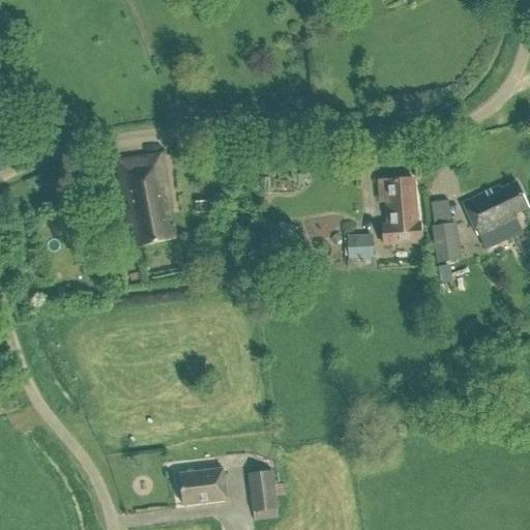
[(114,162),(121,200),(125,199),(128,212),(123,213),(125,224),(129,223),(133,244),(173,237),(168,208),(170,207),(159,153),(114,162)]
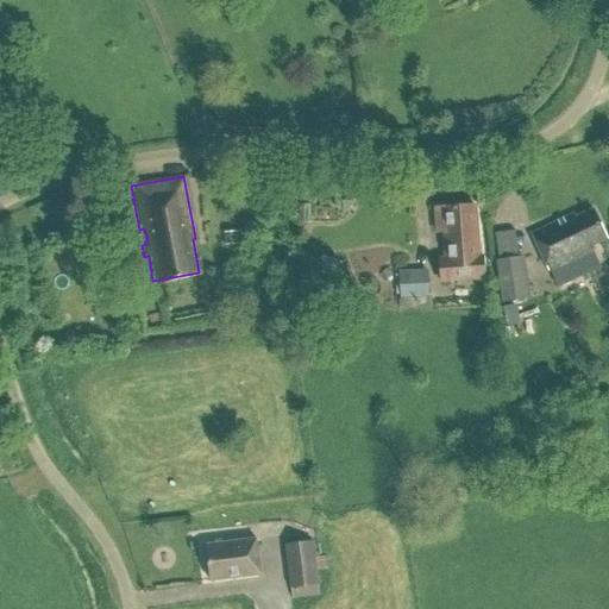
[(444,232),(445,259),(439,259),(441,282),(483,278),(482,257),(478,257),(475,206),(434,208),(437,233),(444,232)]
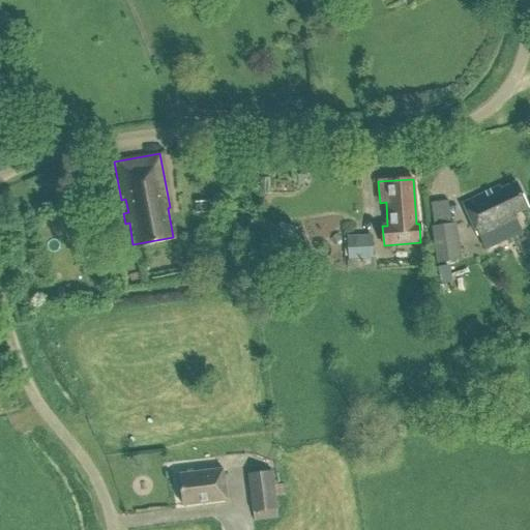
[(499,186),(462,204),(476,236),(478,235),(486,251),(523,233),(514,214),(527,208),(514,182),(500,189),(499,186)]
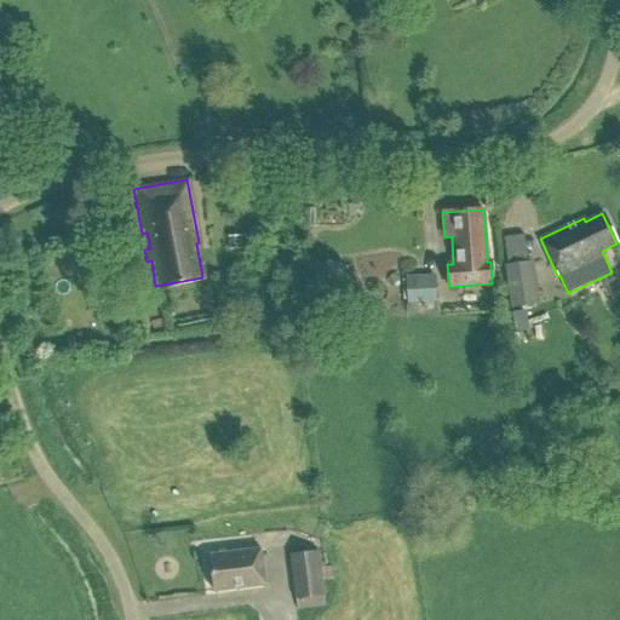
[(228,248),(241,248),(241,236),(228,236),(228,248)]
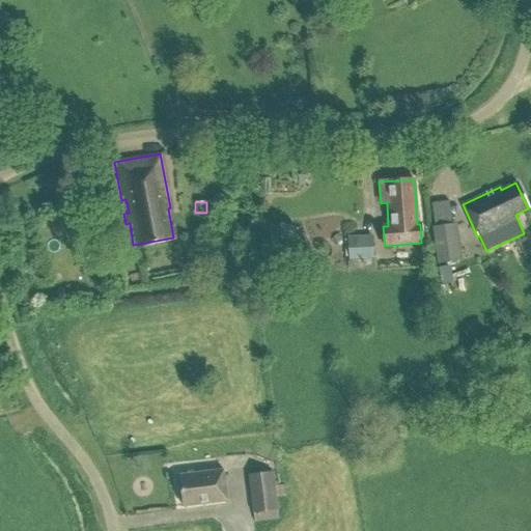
[(435,227),(430,228),(437,264),(445,263),(462,261),(456,225),(452,225),(435,227)]
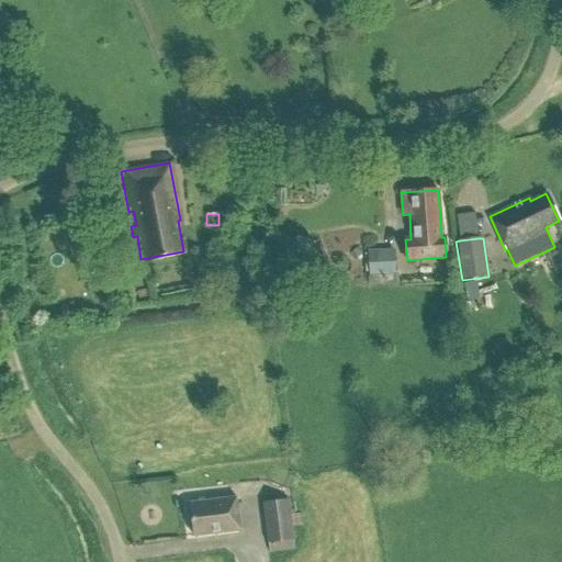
[(305,265),(311,254),(292,245),(287,257),(305,265)]
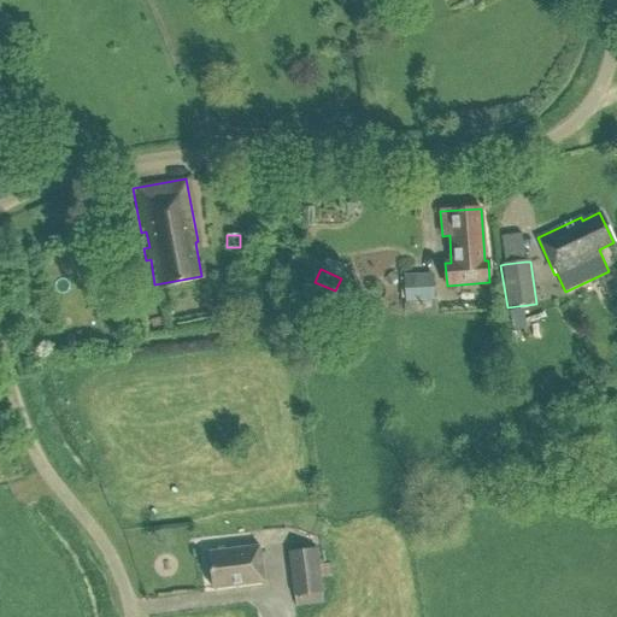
[(305,291),(305,270),(293,270),(294,291),(305,291)]
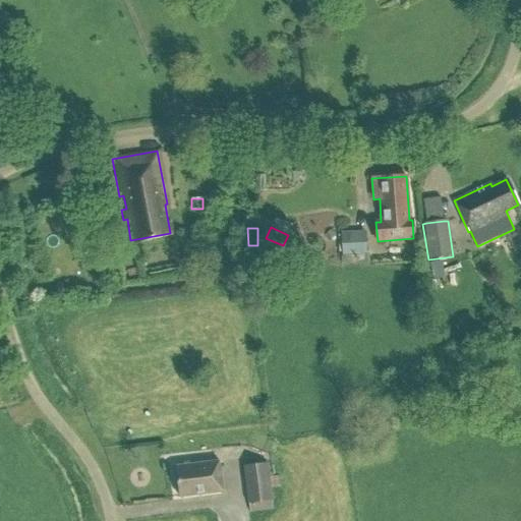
[(340,233),(342,257),(366,255),(364,231),(340,233)]
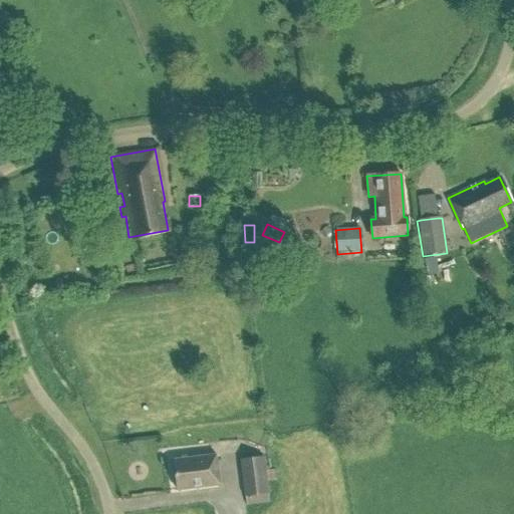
[(325,238),(302,242),(305,257),(328,253),(325,238)]
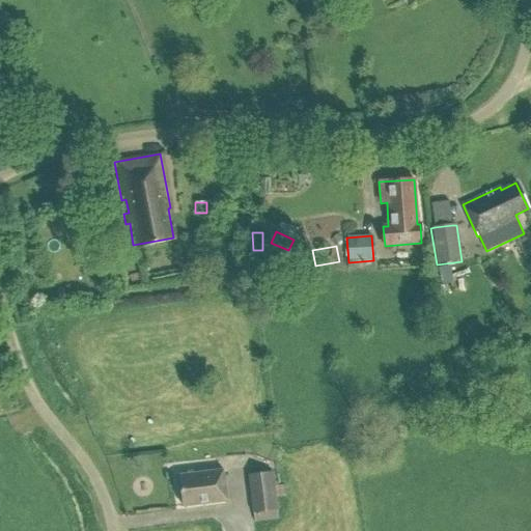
[(178,473),(183,505),(226,500),(223,468),(178,473)]
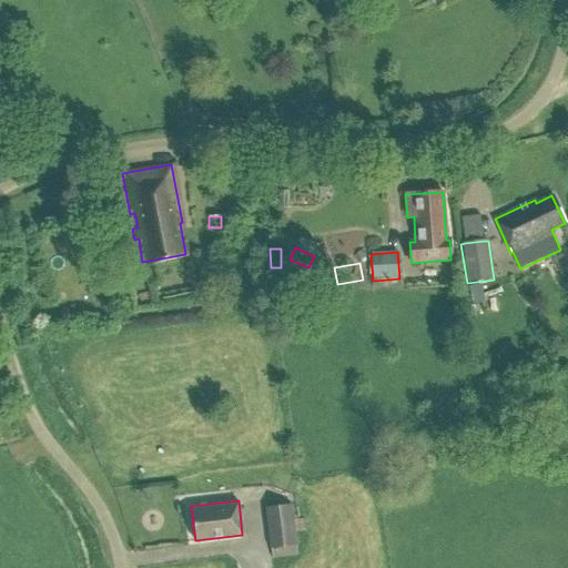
[(264,510),(269,548),(271,548),(272,559),(296,556),(295,546),(296,545),(291,507),(264,510)]
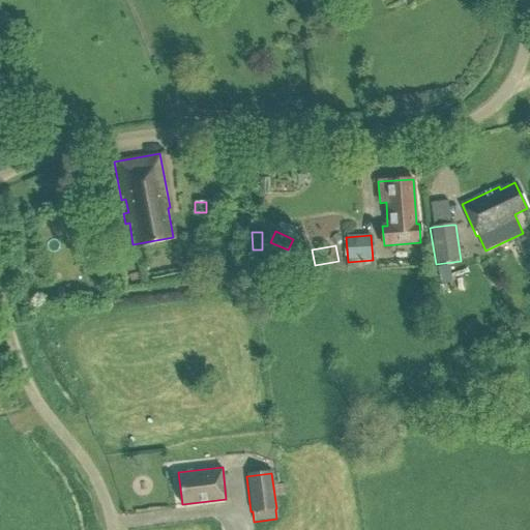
[(284,484),(274,486),(275,495),(285,494),(285,489),(284,484)]
